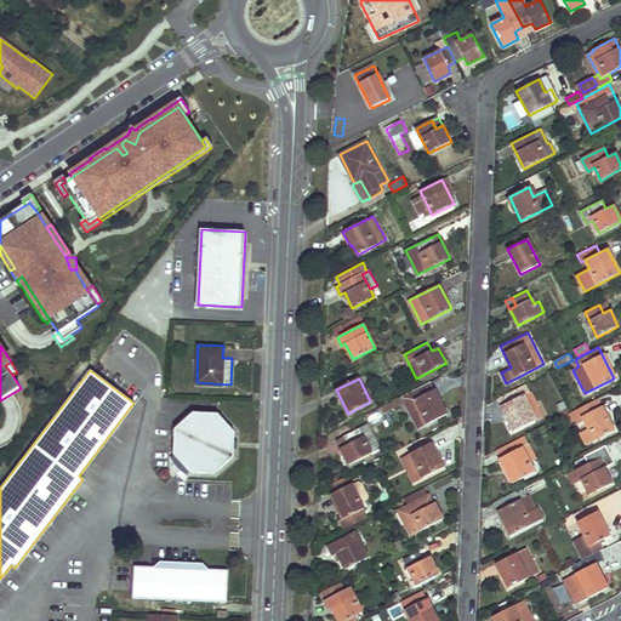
[(448,415),(431,381),(403,396),(405,402),(420,428),(448,415)]
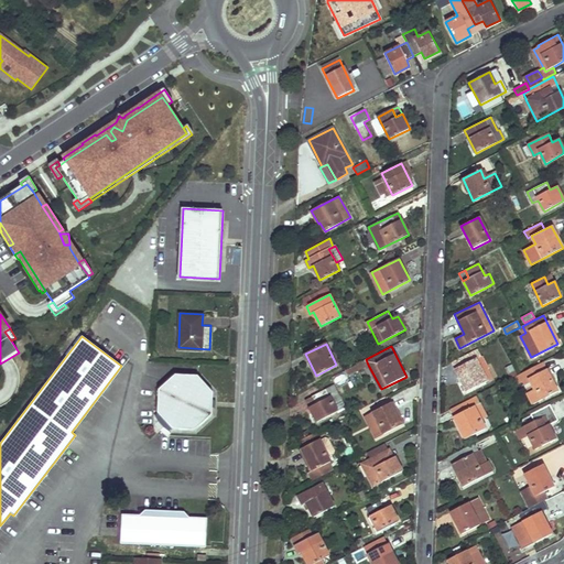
[(476,359),(479,358),(481,356),(478,349),(453,362),(467,391),(487,381),(476,359)]
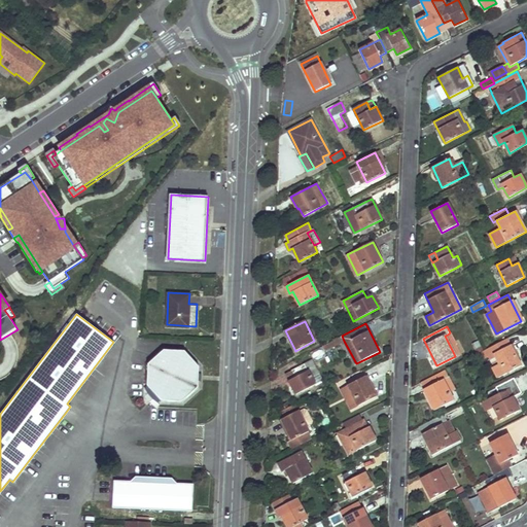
[(455,345),(456,344),(450,332),(448,335),(445,336),(455,356),(459,353),(455,345)]
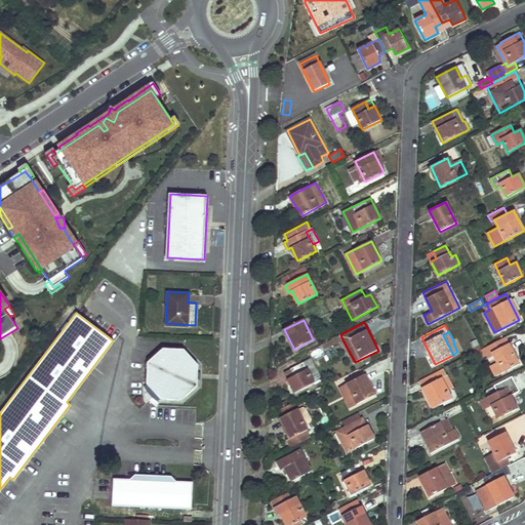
[(342,339),(340,334),(331,339),(333,344),(342,339)]
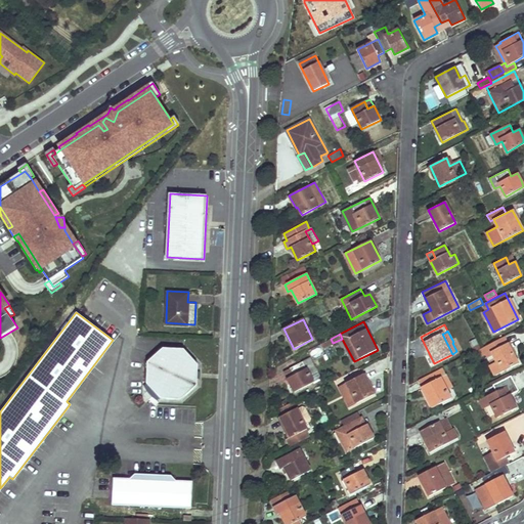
[(500,338),(481,348),(480,349),(483,356),(491,352),(496,362),(490,365),(495,376),(518,363),(508,343),(504,345),(500,338)]
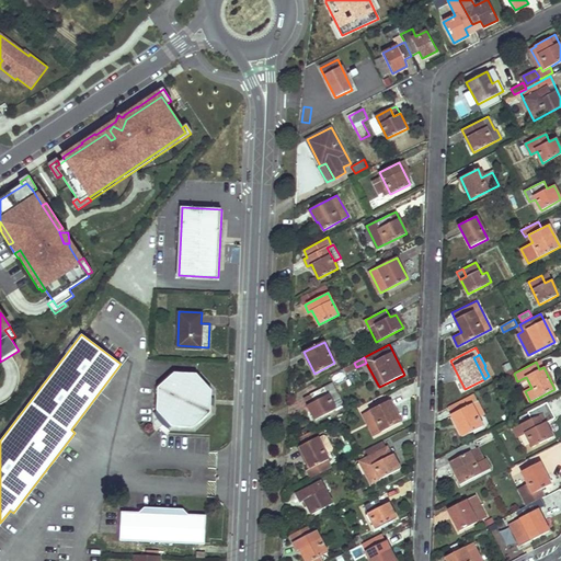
[(343,368),(346,373),(356,367),(354,363),(343,368)]
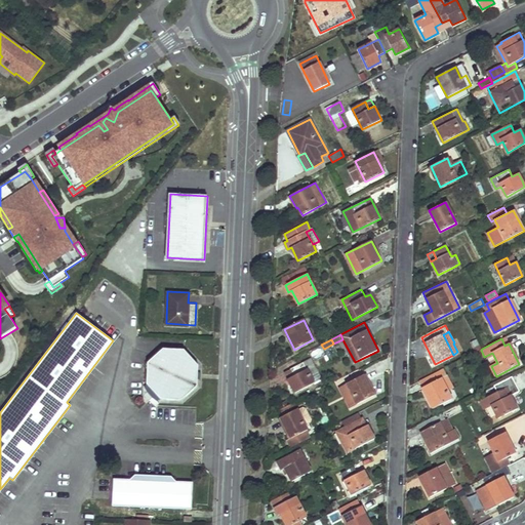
[(162,347),(147,363),(146,382),(160,398),(182,398),(197,385),(197,363),(183,348),(162,347)]
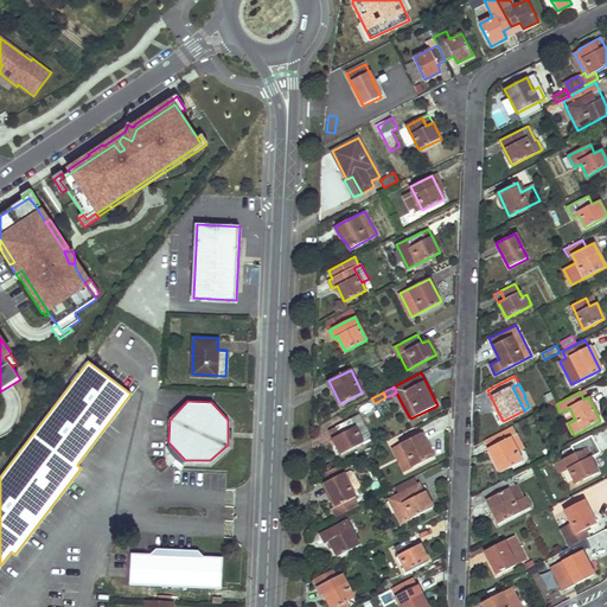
[(366,429),(359,415),(336,427),(337,428),(330,432),(342,454),(363,442),(358,434),(366,429)]
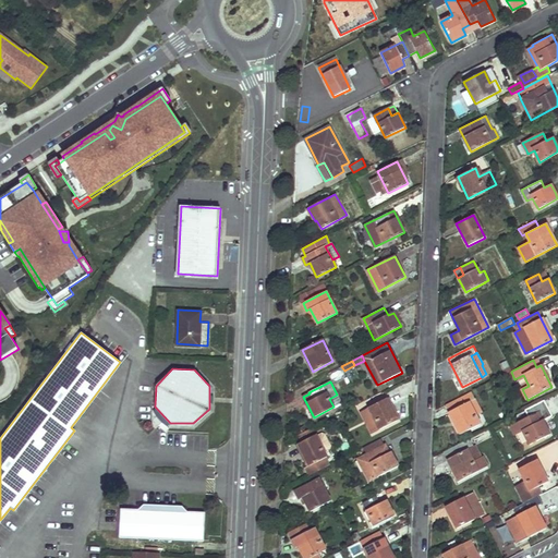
[(469,402),(472,401),(471,400),(475,398),(472,391),(446,405),(461,434),(481,423),(476,415),(469,402)]
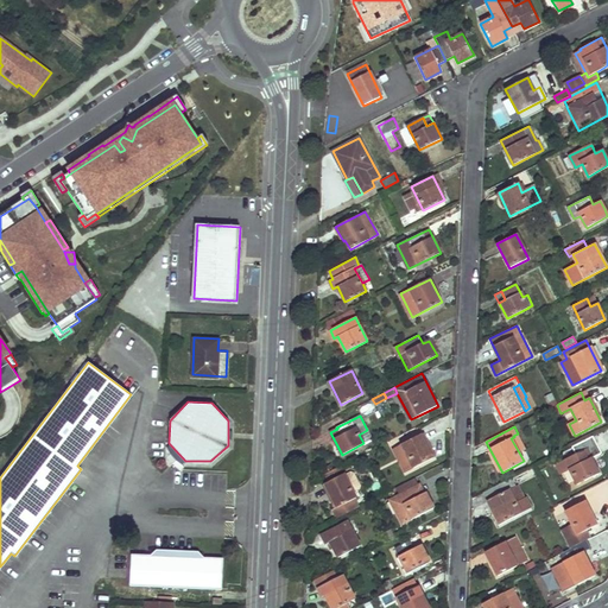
[(424,432),(420,435),(432,458),(436,456),(424,432)]
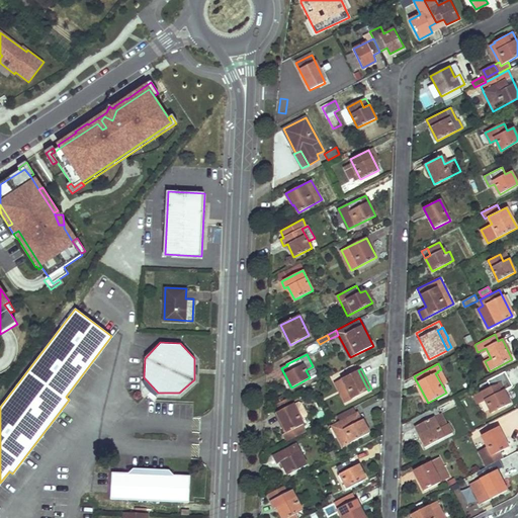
[(442,385),(447,382),(441,369),(437,371),(438,372),(435,373),(442,385)]
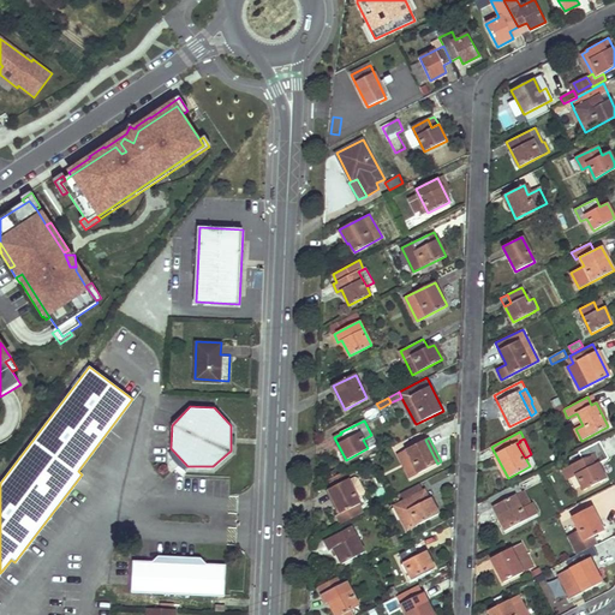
[(437,464),(425,440),(407,449),(419,473),(437,464)]
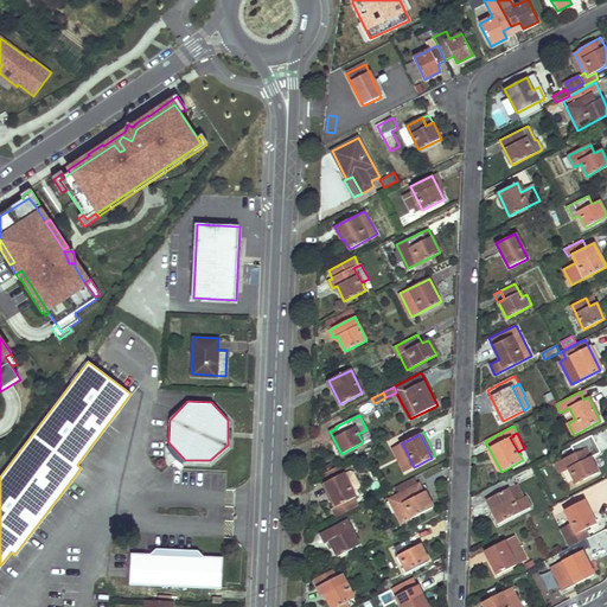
[(402,443),(393,448),(406,471),(414,467),(402,443)]
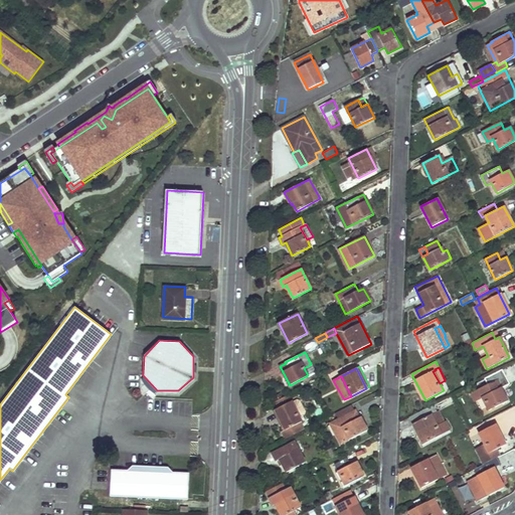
[(489,409),(507,400),(497,380),(472,392),(475,399),(483,396),(489,409)]
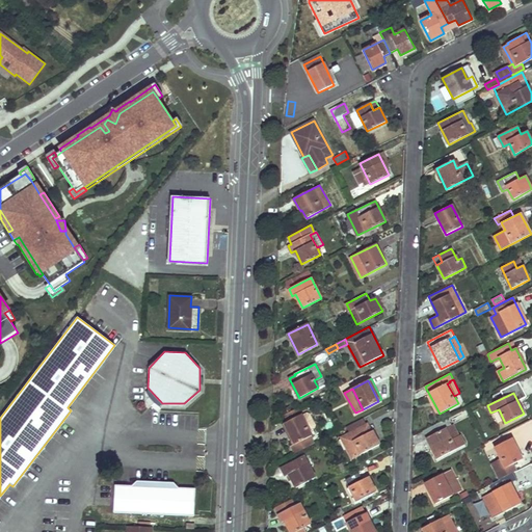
[(301,417),(300,415),(297,407),(285,414),(289,421),(285,423),(295,445),(312,436),(310,431),(301,417)]
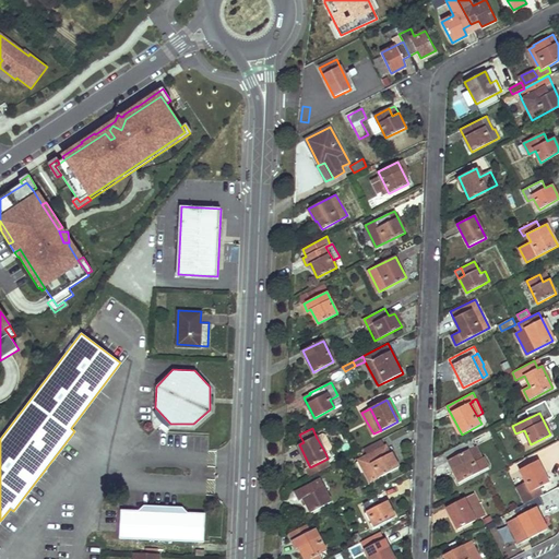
[(323,435),(317,438),(325,453),(331,450),(332,447),(325,436),(323,435)]
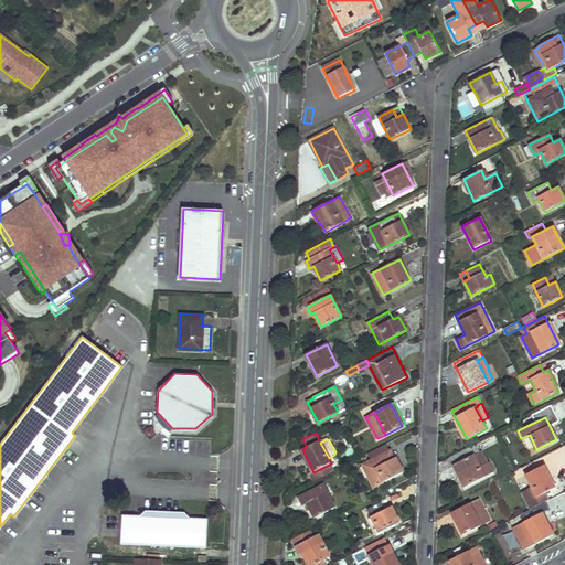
[(484,477),(477,462),(469,448),(449,458),(465,488),(484,477)]
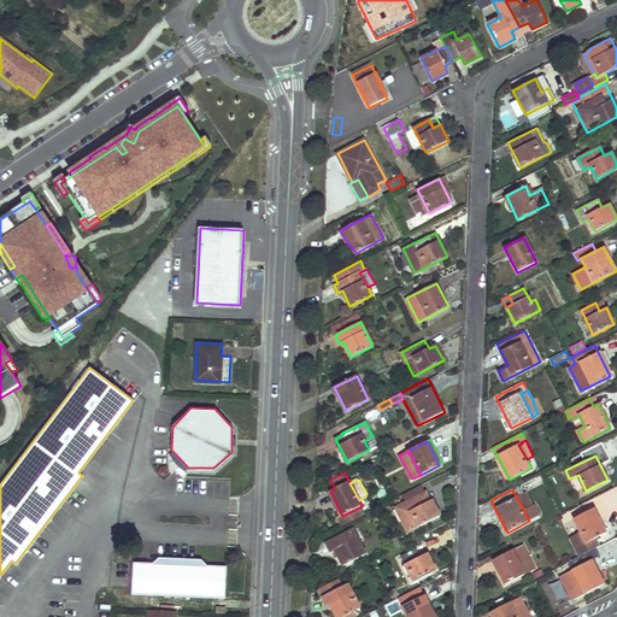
[(424,503),(432,499),(428,492),(421,495),(424,503)]
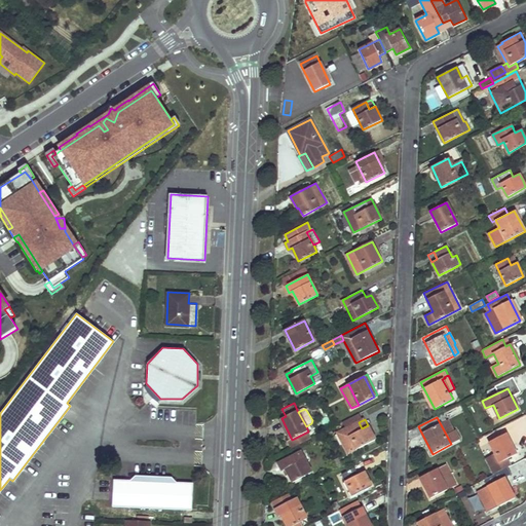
[(368,425),(362,428),(359,422),(337,433),(347,452),(375,439),(368,425)]
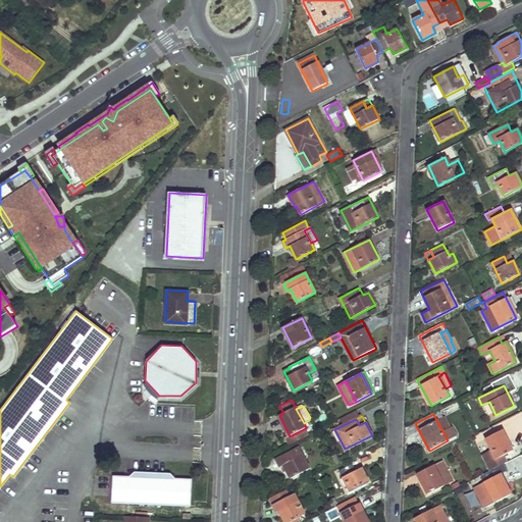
[(492,451),(483,456),(490,471),(506,463),(503,456),(512,451),(503,431),(486,438),(492,451)]
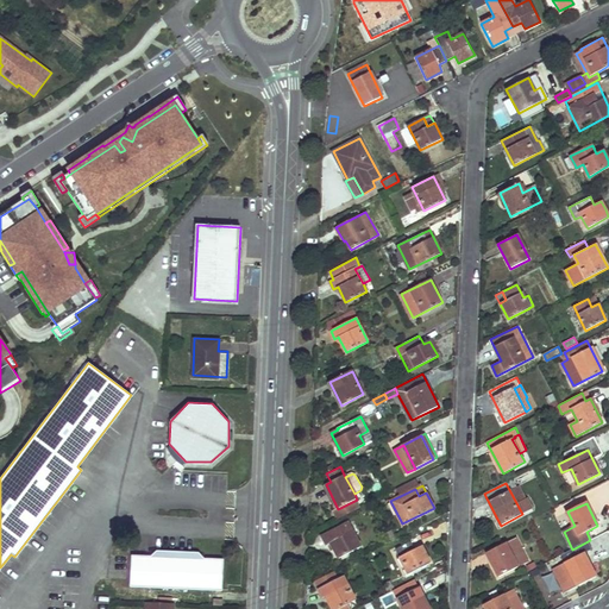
[(339,558),(360,546),(349,522),(322,537),(327,545),(331,542),(339,558)]
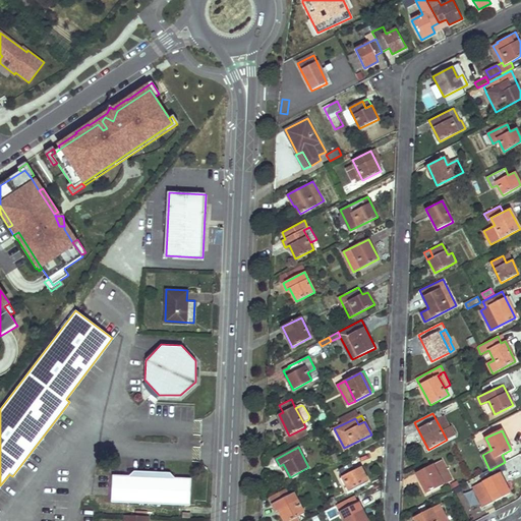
[(452,480),(441,460),(417,473),(427,493),(452,480)]
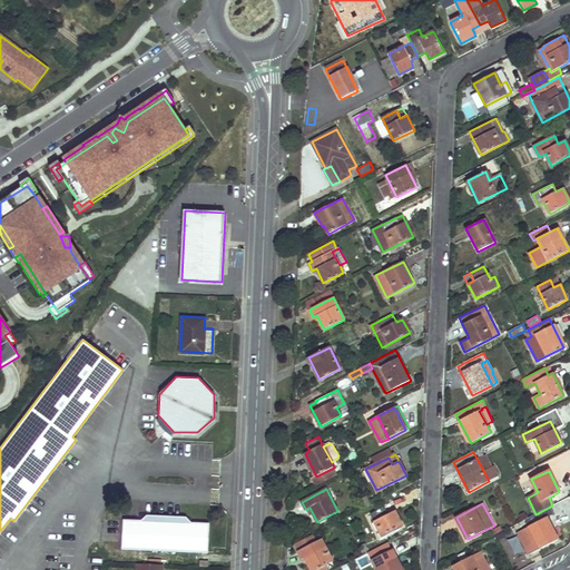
[(395,511),(389,514),(384,507),(371,513),(382,537),(402,527),(395,511)]
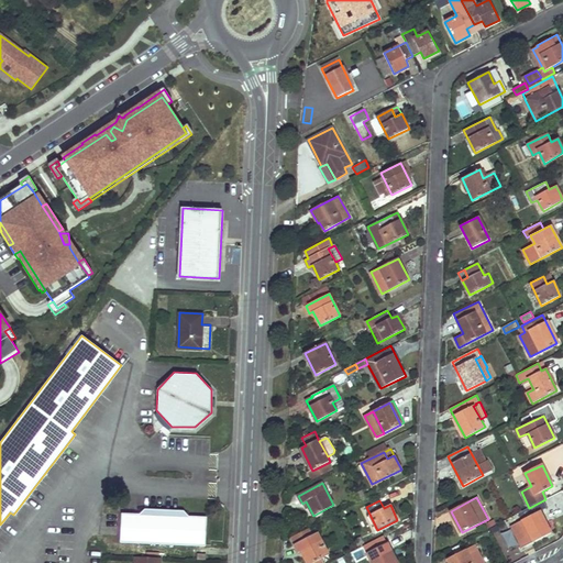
[(532,508),(520,515),(522,520),(536,512),(532,508)]
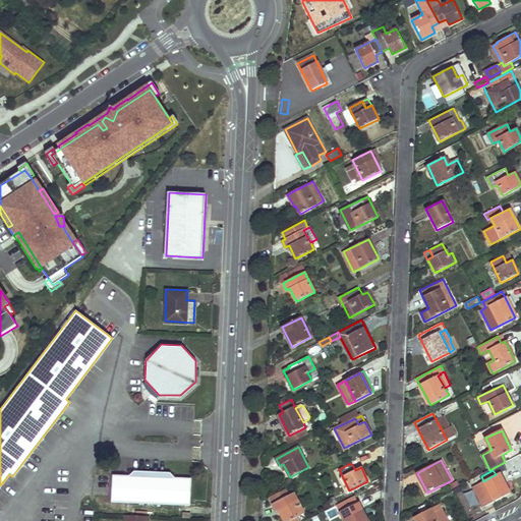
[(510,493),(499,473),(496,474),(483,481),(473,486),(483,507),(510,493)]
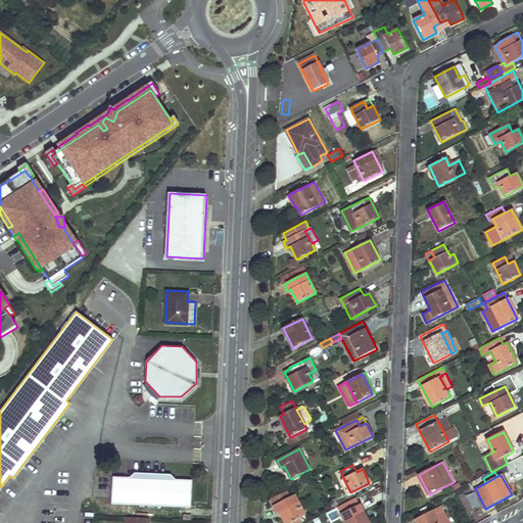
[(129,476),(112,476),(111,503),(190,507),(191,479),(174,479),(129,476)]
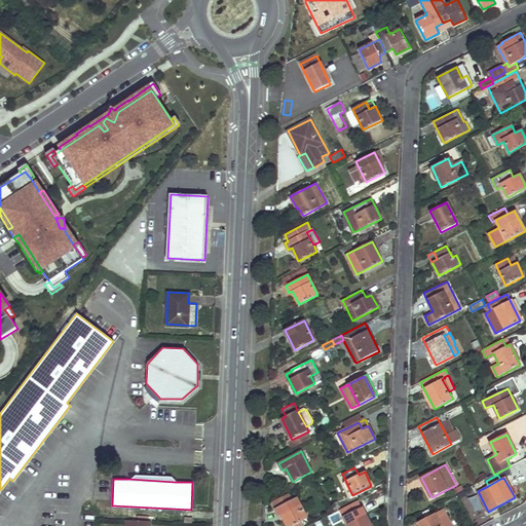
[(465,500),(478,511),(483,504),(472,494),(465,500)]
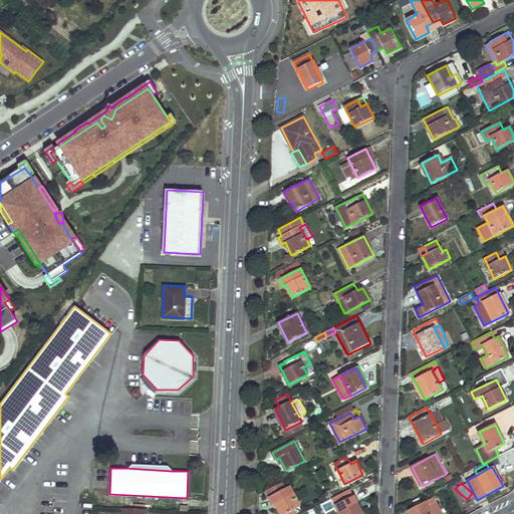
[(280,513),(285,513),(300,507),(289,487),(269,498),(272,504),(274,503),(280,513)]
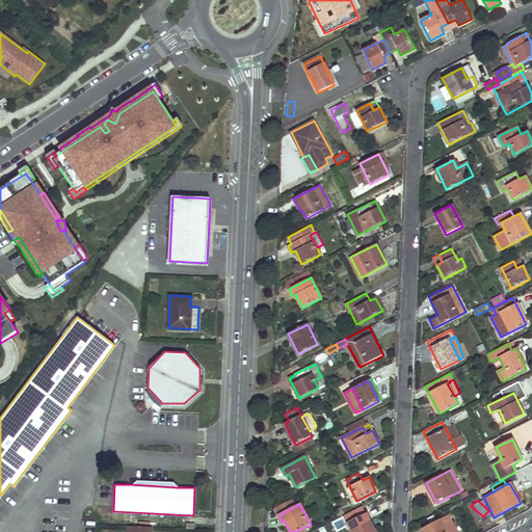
[(376,531),(366,513),(347,523),(351,531),(376,531)]
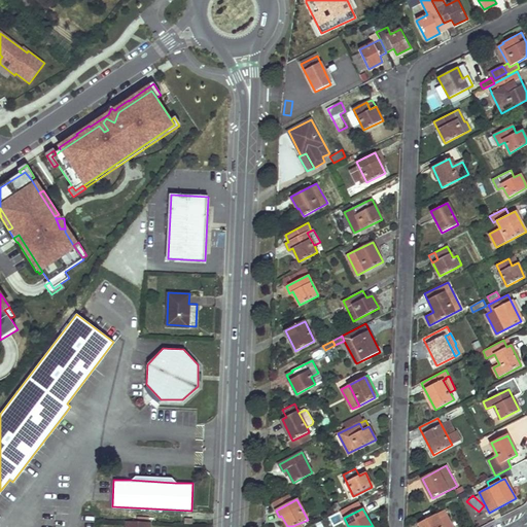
[(452,526),(444,511),(418,524),(420,526),(452,526)]
